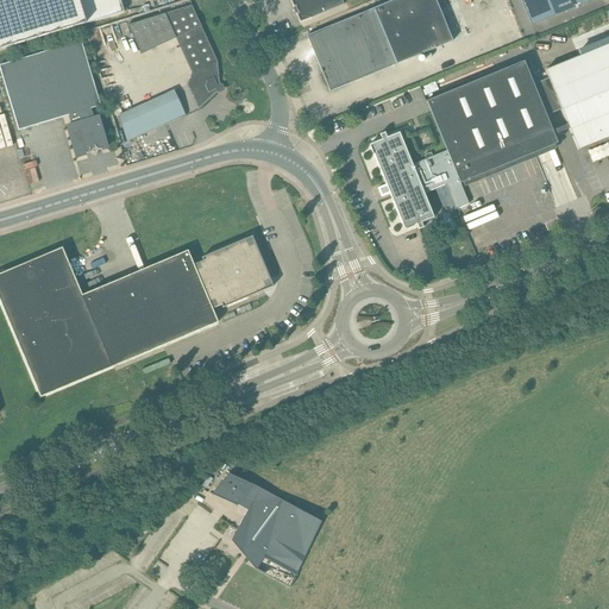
[(0,0),(0,49),(124,12),(120,0),(0,0)]
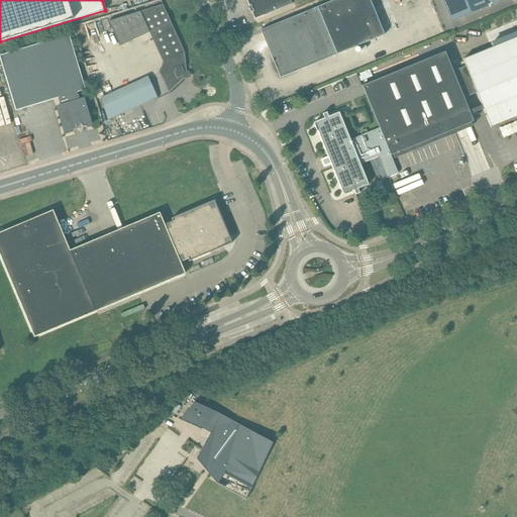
[(292,4),(290,0),(246,0),(249,6),(251,5),(253,11),(251,12),(254,19),(292,4)]
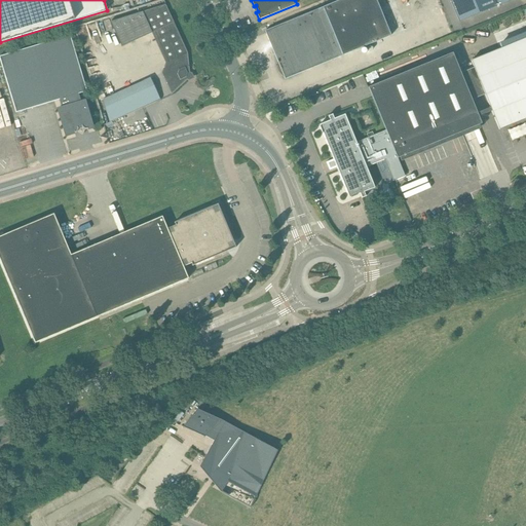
[(285,79),(342,55),(390,36),(375,0),(340,0),(323,8),(265,31),(285,79)]
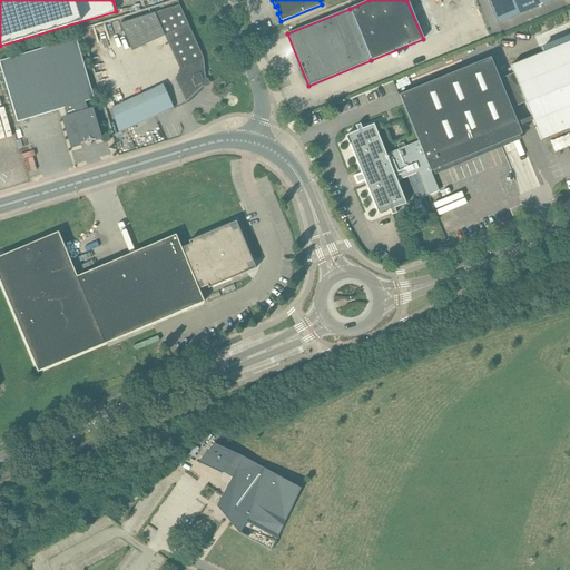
[(488,0),(498,23),(554,0),(488,0)]
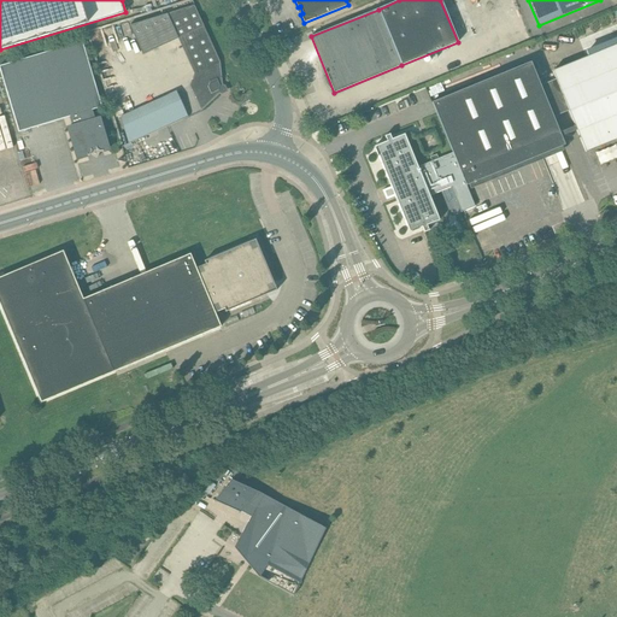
[(191,86),(201,111),(221,93),(223,86),(221,62),(195,5),(166,15),(178,39),(194,74),(191,86)]
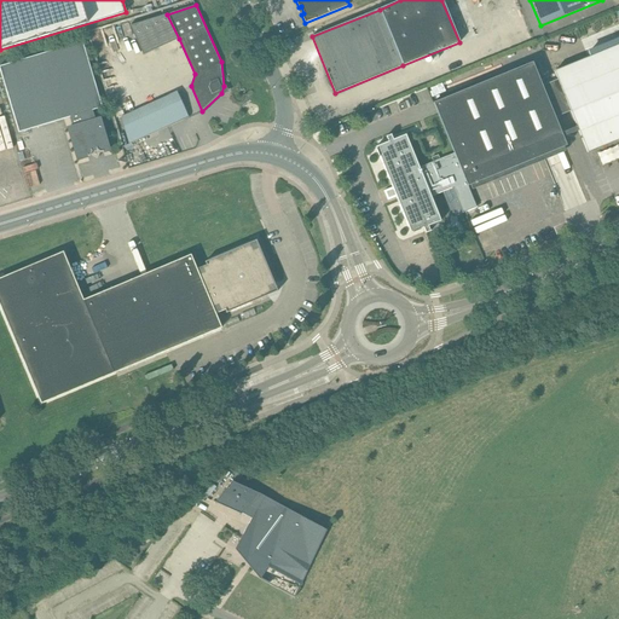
[(103,108),(99,97),(82,42),(0,67),(0,70),(19,133),(70,117),(73,128),(69,129),(79,160),(91,156),(92,152),(92,150),(97,149),(97,151),(100,152),(109,150),(99,120),(96,121),(93,111),(103,108)]
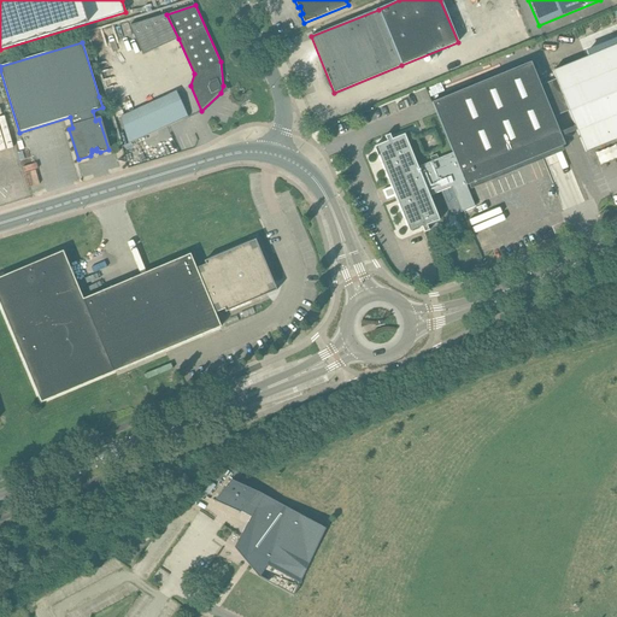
[(616,45),(553,72),(581,141),(586,152),(616,139),(616,45)]
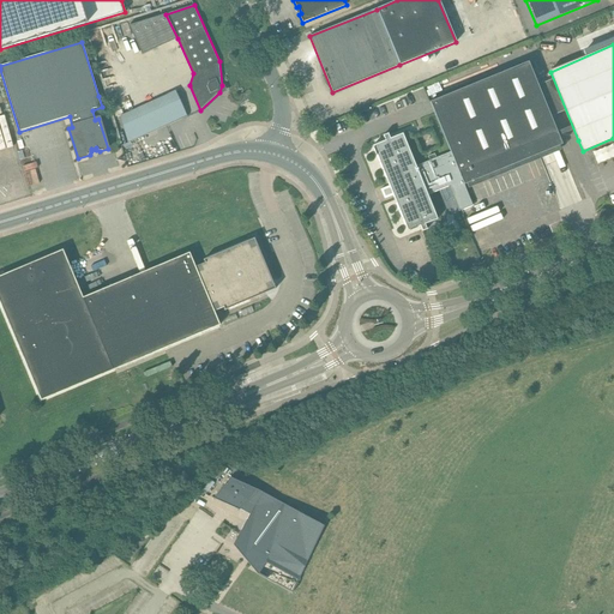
[(528,64),(431,103),(439,124),(450,152),(462,181),(464,185),(527,160),(561,145),(528,64)]
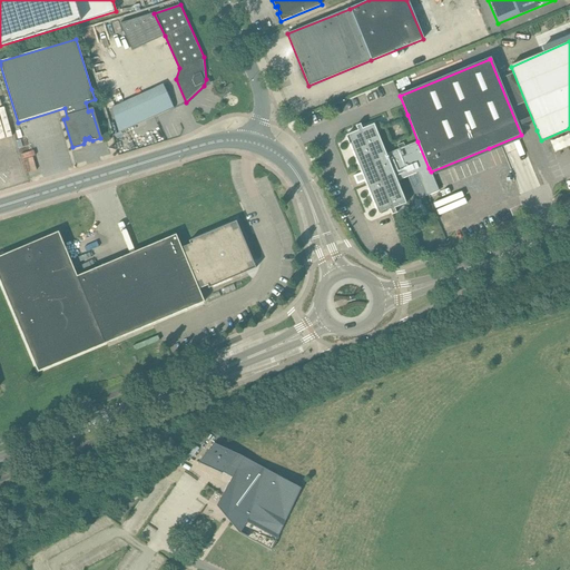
[(155,82),(104,107),(117,134),(168,109),(155,82)]
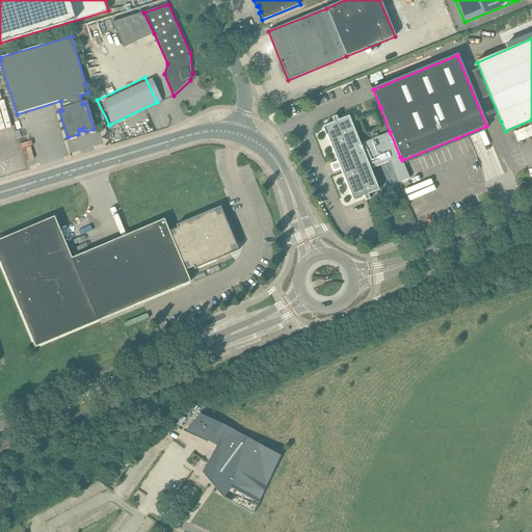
[(334,123),(323,127),(338,162),(333,165),(335,170),(340,168),(353,201),(364,196),(366,201),(370,200),(368,194),(379,190),(370,169),(400,157),(390,132),(377,137),(376,134),(371,136),(372,139),(361,144),(349,116),(338,121),(337,116),(331,117),(334,123)]
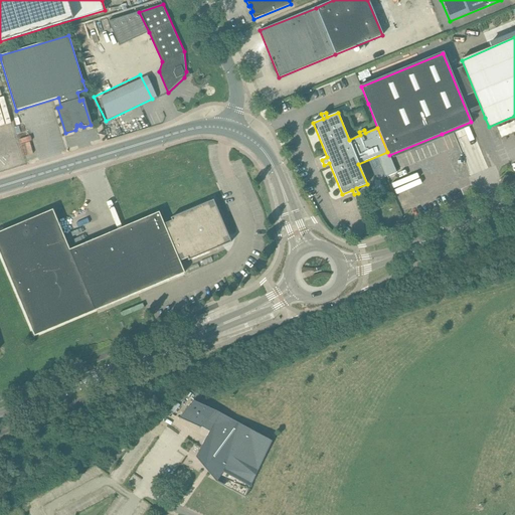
[(52,210),(0,231),(0,254),(34,336),(184,273),(179,262),(190,256),(191,260),(210,251),(209,248),(212,247),(216,244),(218,241),(220,236),(221,231),(220,226),(219,223),(222,221),(215,204),(210,206),(209,202),(173,217),(174,219),(164,224),(159,212),(69,249),(52,210)]
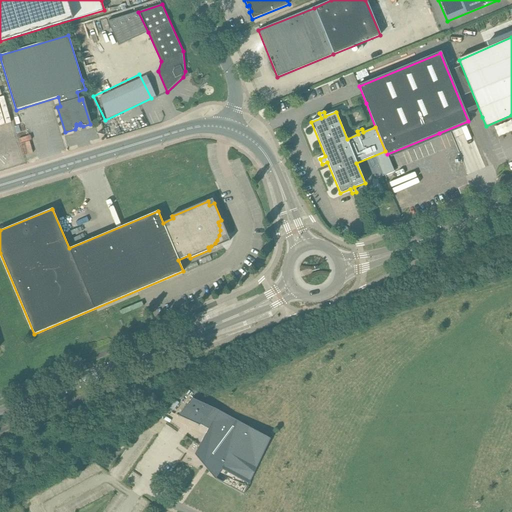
[(250,481),(269,439),(215,410),(191,399),(177,416),(199,426),(200,425),(208,429),(198,447),(198,448),(194,455),(206,461),(207,461),(213,464),(213,466),(220,470),(221,470),(223,467),(250,481)]
